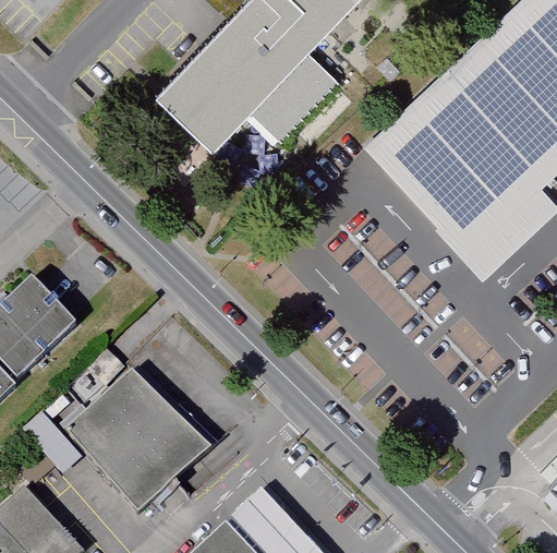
[(223,0),(235,11),(161,91),(219,145),(253,108),(288,142),(352,79),(318,41),(358,0),(223,0)]
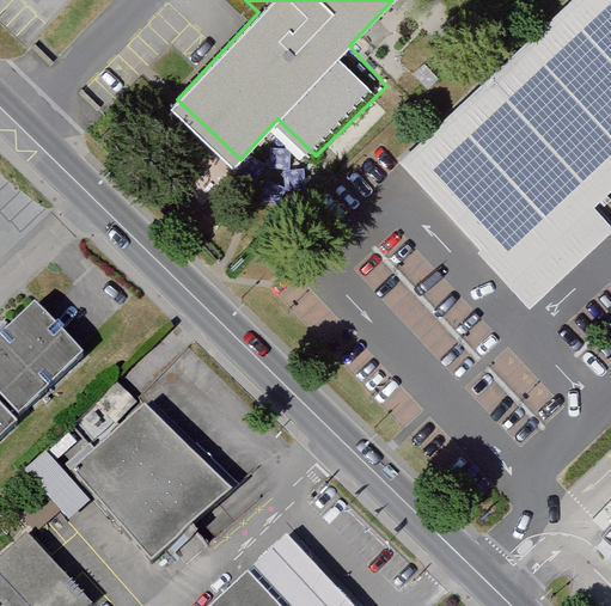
[(584,0),(403,166),(533,307),(610,236),(610,220),(602,210),(610,201),(610,0),(584,0)]
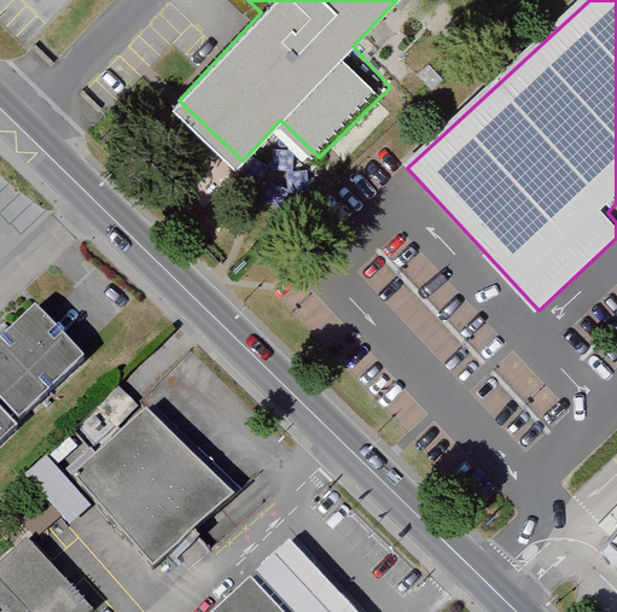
[(470,331),(426,366),(434,374),(450,360),(472,386),(495,368),(517,394),(539,377),(471,293),(452,309),(470,331)]
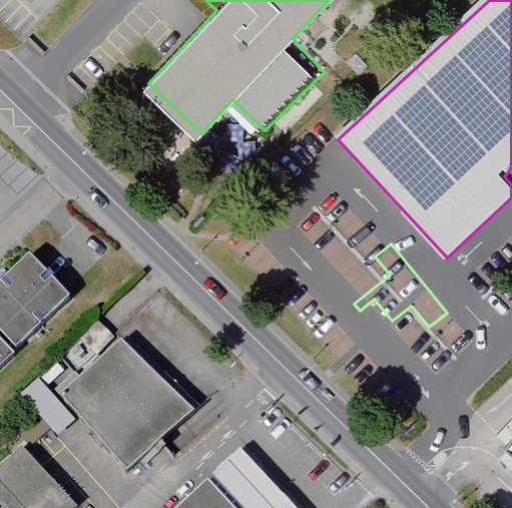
[(29,249),(0,277),(0,324),(16,341),(68,291),(29,249)]
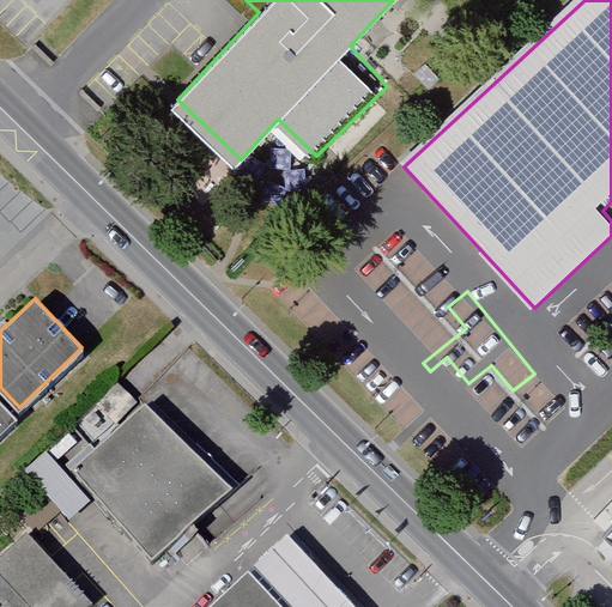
[(0,431),(17,416),(0,396),(0,431)]
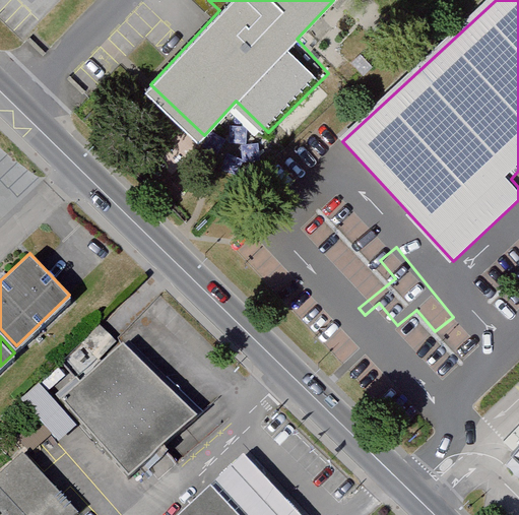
[(125,343),(63,401),(131,474),(193,417),(125,343)]
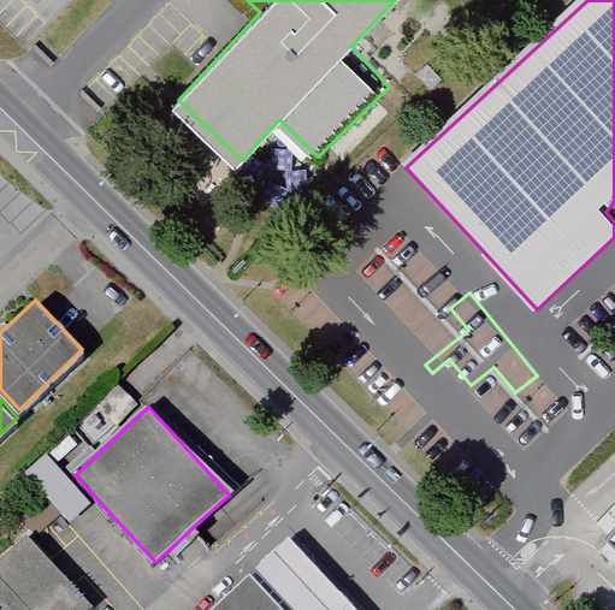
[(27,465),(71,515),(90,498),(46,448),(27,465)]
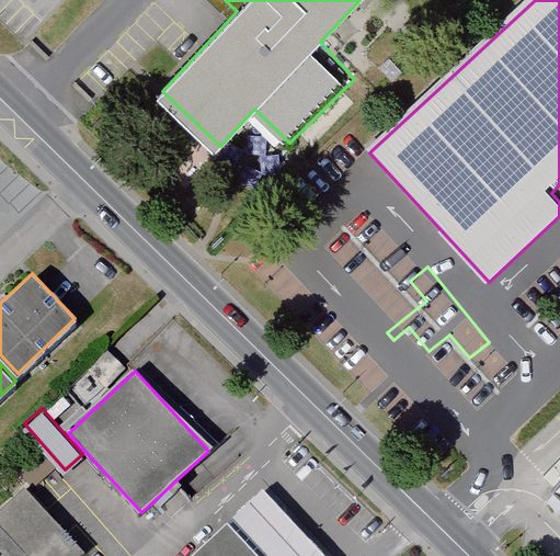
[(80,555),(86,552),(24,488),(0,510),(0,555),(80,555)]
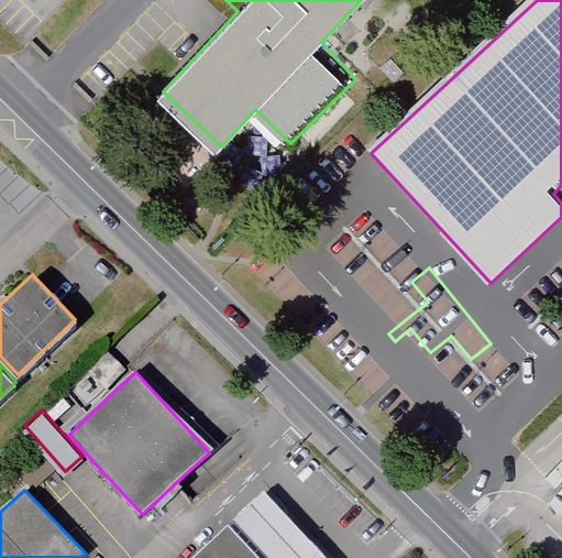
[(261,557),(230,525),(194,557),(261,557)]
